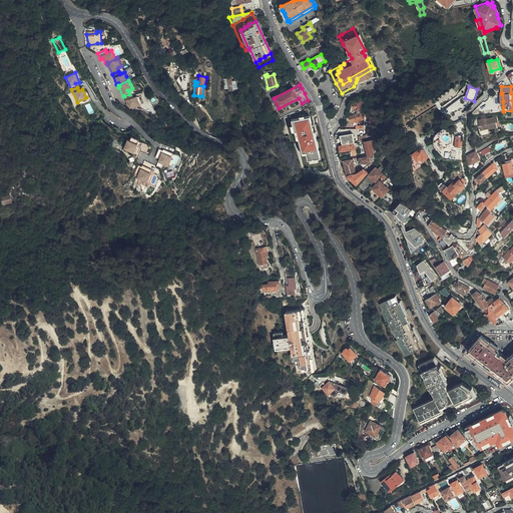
[(442,112),(461,100),(454,87),(434,99),(442,112)]
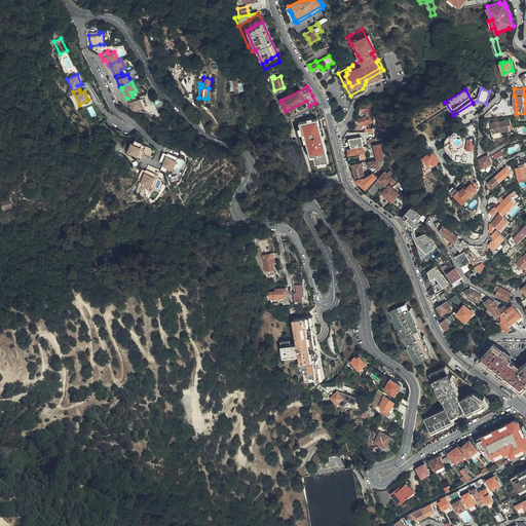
[(133,97),(127,99),(132,111),(144,107),(140,98),(137,99),(136,100),(135,97),(133,97)]
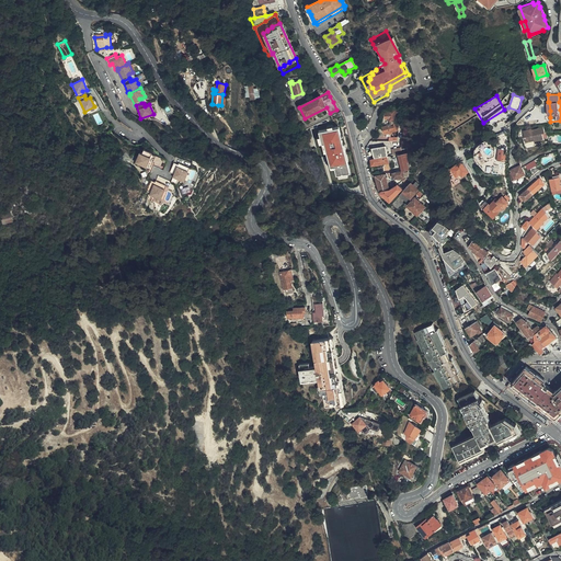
[(400,117),(400,110),(395,111),(389,111),(389,113),(385,113),(385,118),(389,118),(390,121),(396,121),(396,118),(400,117)]
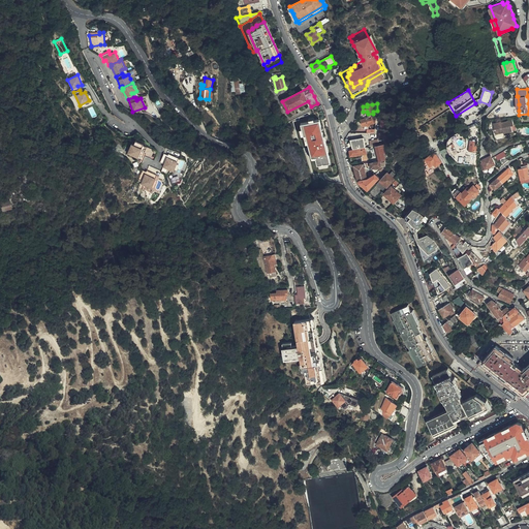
[(393,121),(393,112),(384,112),(383,125),(381,139),(389,142),(392,134),(393,121)]
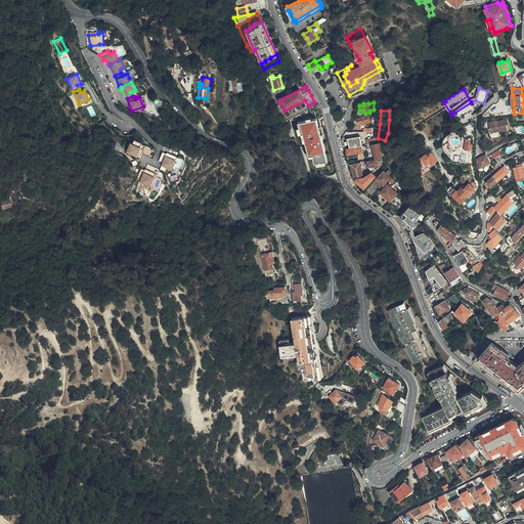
[(315,119),(297,123),(298,129),(295,129),(297,136),(299,136),(301,144),(303,144),(307,160),(311,159),(313,165),(314,164),(315,167),(324,165),(323,161),(326,161),(323,149),(325,148),(323,141),(321,133),(319,133),(315,119)]
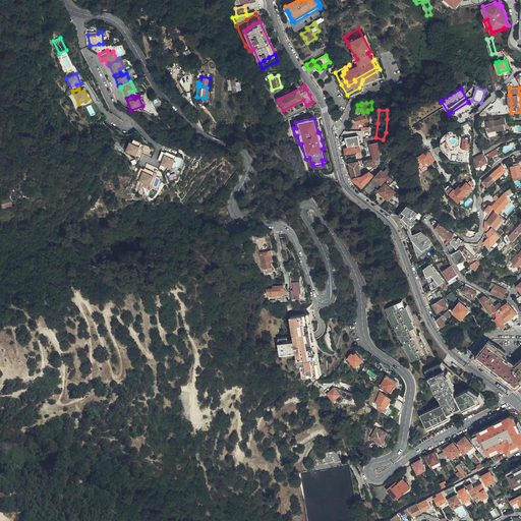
[(508,129),(507,124),(506,124),(504,119),(500,120),(500,121),(494,122),(494,121),(485,123),(487,131),(487,133),(496,131),(508,129)]
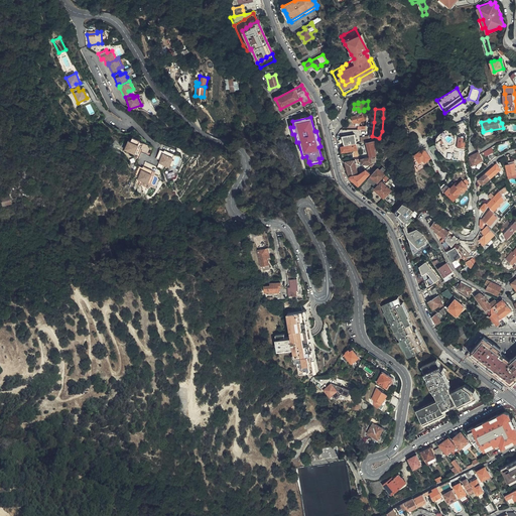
[(348,134),(356,133),(358,142),(370,141),(368,128),(348,131),(348,134)]
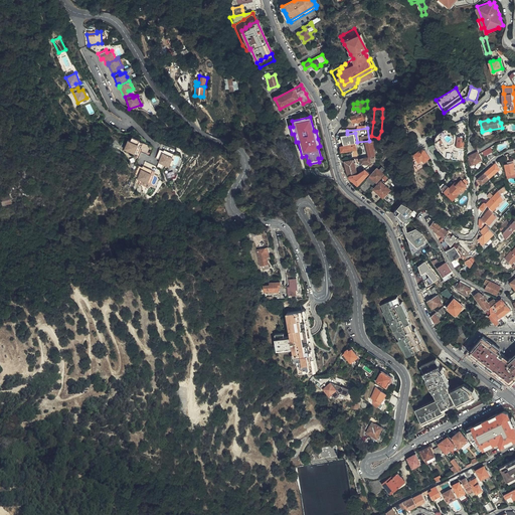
[(451,131),(449,128),(444,131),(440,134),(442,138),(447,148),(450,145),(455,143),(455,134),(451,131)]
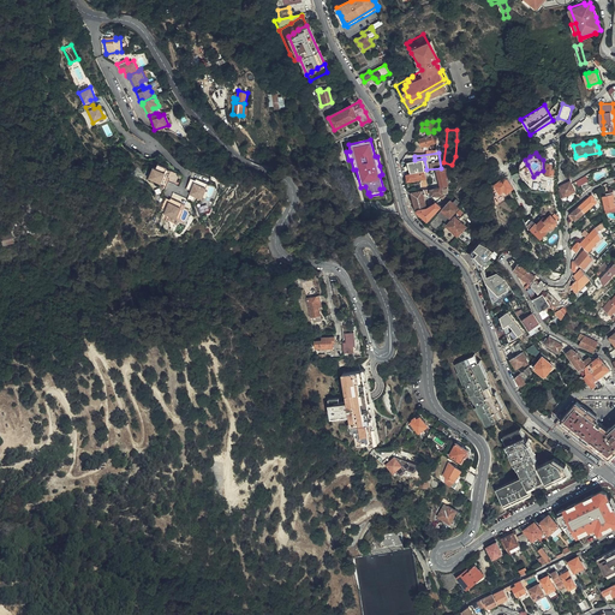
[(411,174),(425,172),(423,161),(408,163),(410,167),(411,174)]
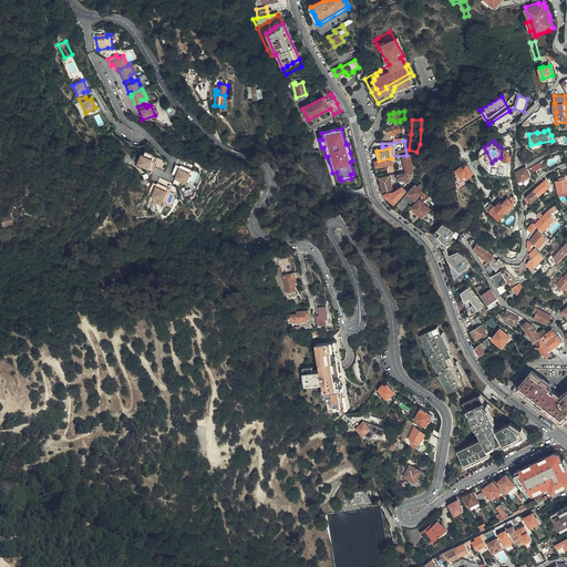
[(154,154),(145,151),(143,155),(141,154),(136,164),(140,165),(138,167),(142,168),(142,166),(147,168),(153,155),(154,154)]
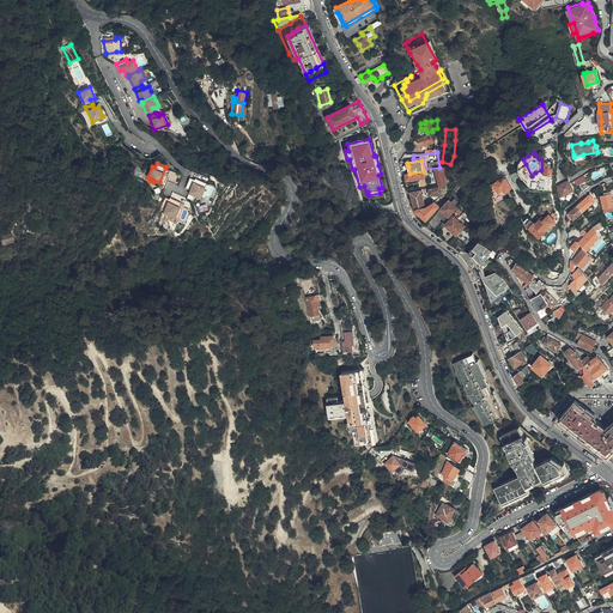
[(551,189),(553,175),(552,175),(554,163),(547,163),(546,174),(544,174),(544,180),(542,188),(551,189)]
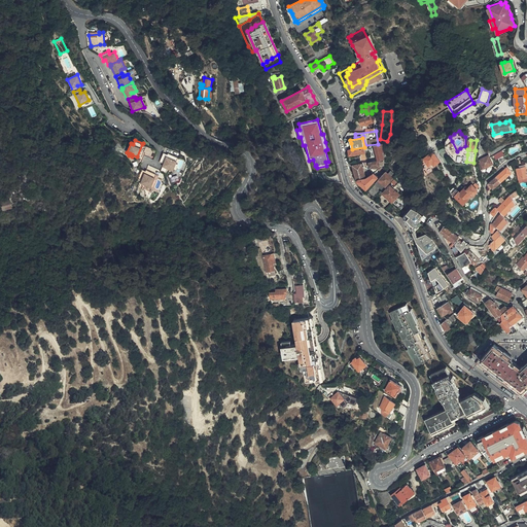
[(141,159),(146,146),(142,144),(137,156),(141,159)]
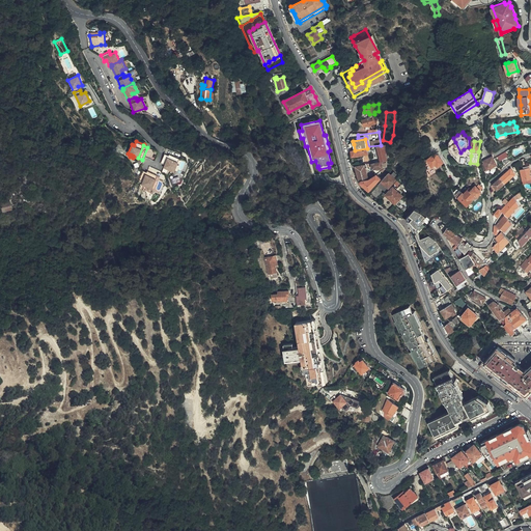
[(383,145),(378,146),(381,162),(383,161),(386,160),(383,145)]
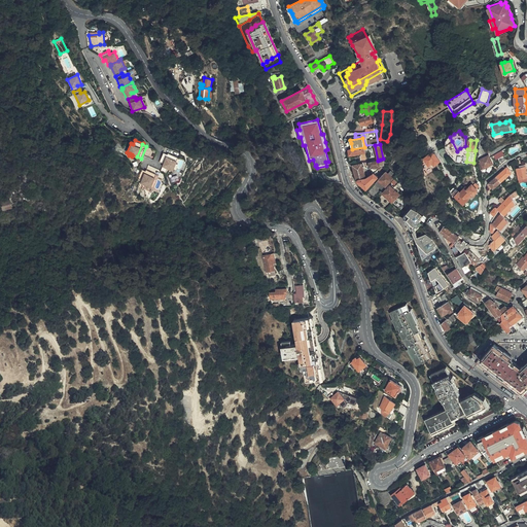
[(364,149),(364,147),(352,149),(348,149),(349,152),(349,155),(359,153),(360,156),(357,157),(358,162),(366,161),(364,149)]
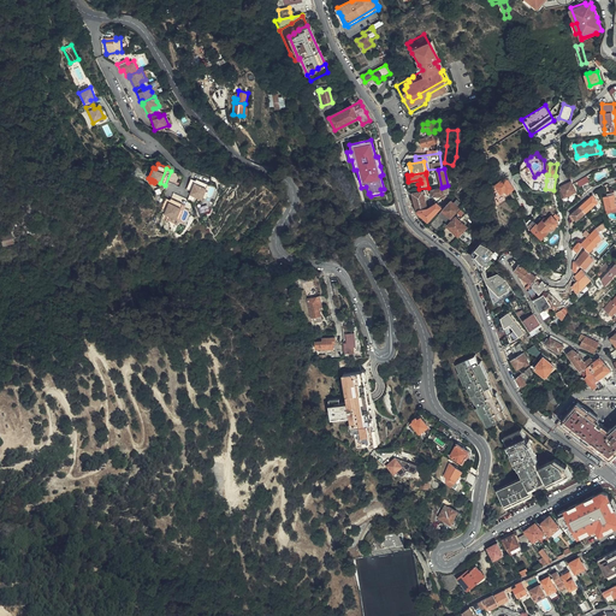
[(523,194),(527,191),(525,183),(520,173),(514,177),(523,194)]
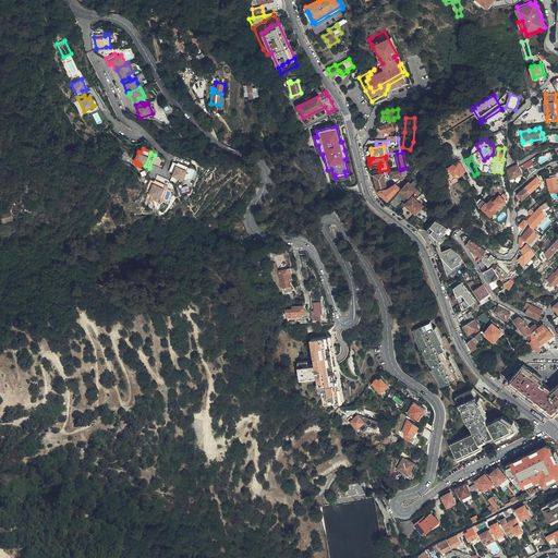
[(183,180),(189,166),(183,164),(183,165),(180,164),(181,162),(179,161),(178,162),(173,161),(169,171),(173,173),(172,176),(170,180),(177,182),(178,178),(183,180)]
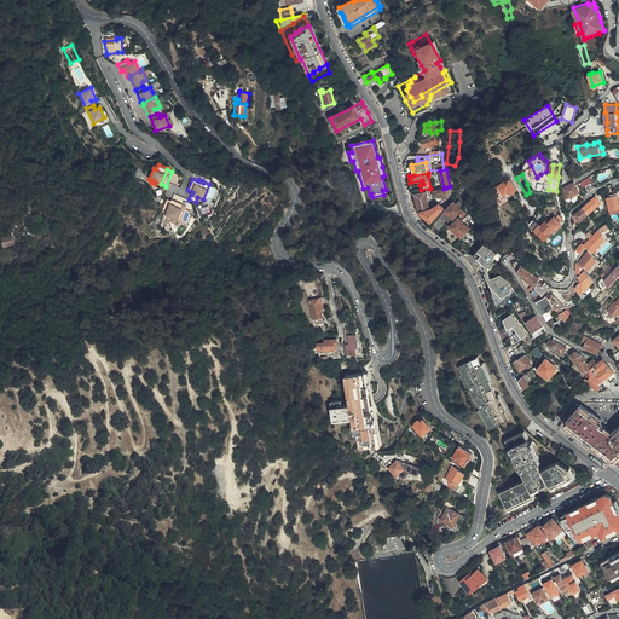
[(582,183),(588,192),(594,189),(588,179),(582,183)]
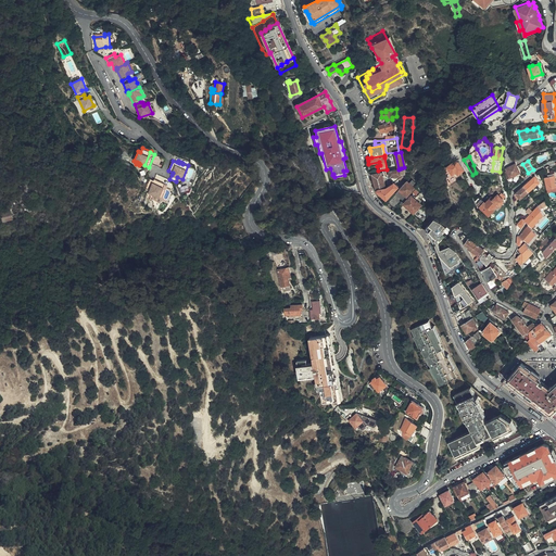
[(463,169),(458,164),(454,166),(453,164),(449,166),(453,174),(457,171),(458,173),(463,169)]
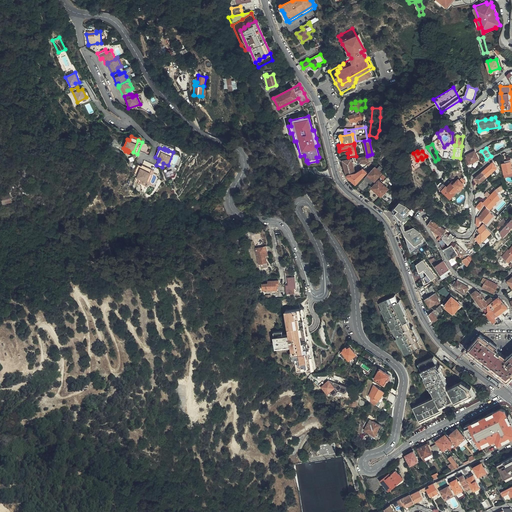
[(475,151),(466,156),(470,163),(479,159),(476,153),(475,151)]
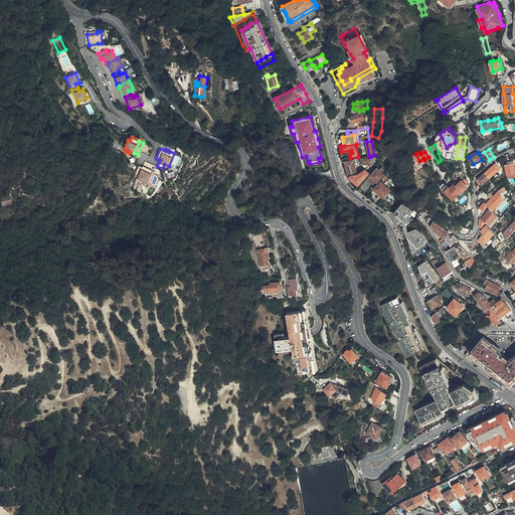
[(369,157),(360,158),(362,164),(363,164),(363,165),(370,164),(369,163),(372,162),(371,156),(369,157)]
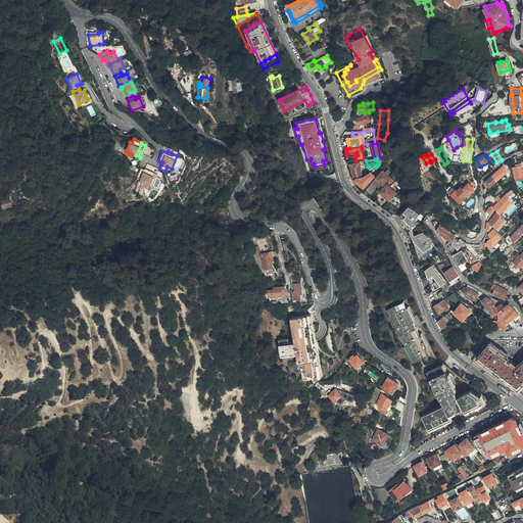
[(362,177),(363,177),(360,162),(350,164),(351,171),(353,179),(357,178),(362,177)]
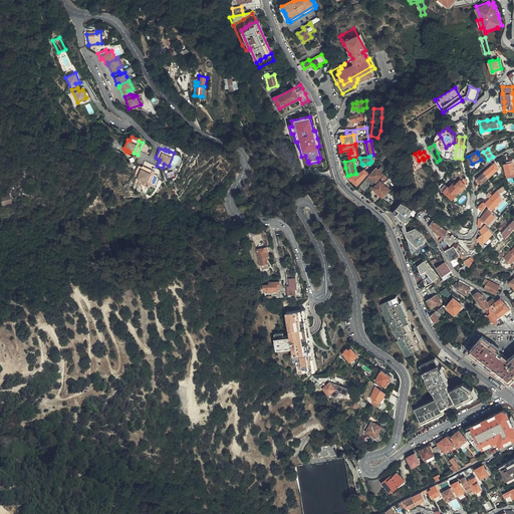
[(507,164),(503,165),(507,178),(513,176),(513,169),(512,163),(507,164)]
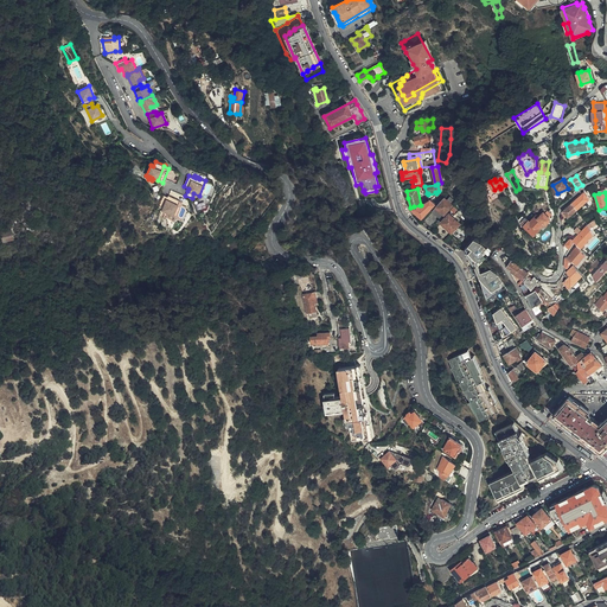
[(572,204),(576,210),(589,199),(585,193),(572,204)]
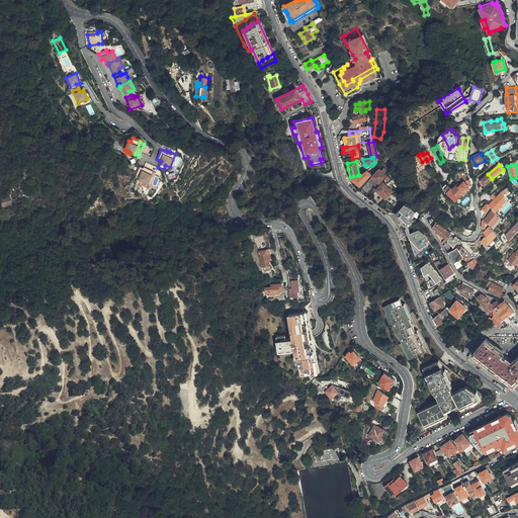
[(146,168),(144,167),(143,169),(139,168),(136,176),(140,178),(139,181),(137,185),(142,187),(144,182),(148,185),(152,175),(154,172),(149,170),(148,171),(146,170),(146,168)]
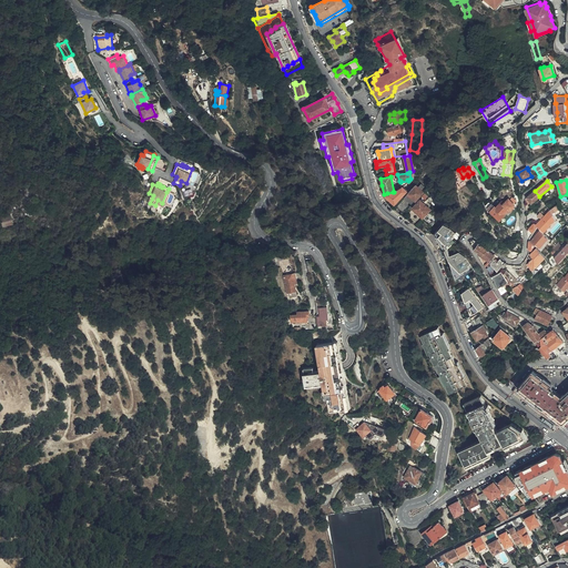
[(402,186),(399,189),(396,191),(394,192),(393,192),(387,193),(386,194),(385,195),(391,200),(395,204),(407,192),(402,186)]
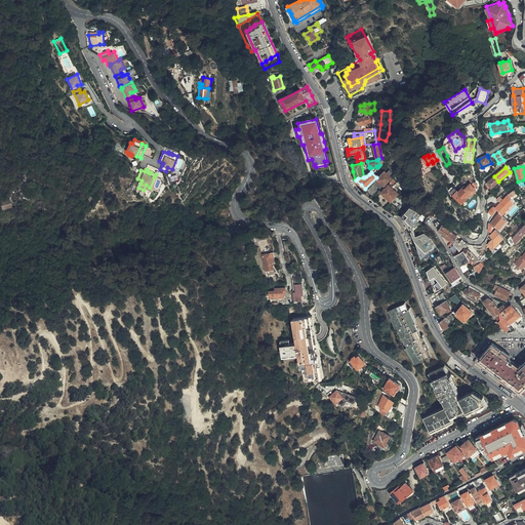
[(391,177),(385,172),(374,184),(378,187),(380,189),(391,177)]
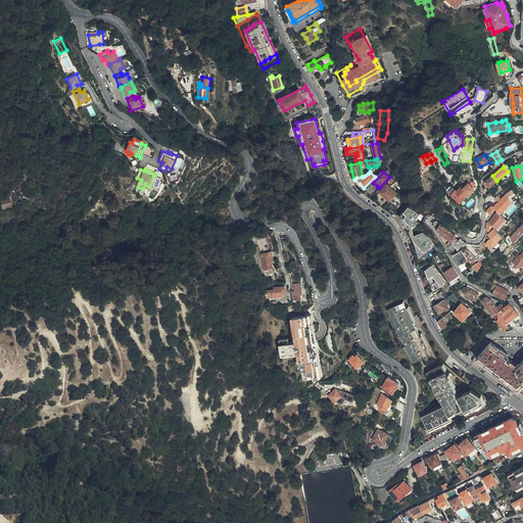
[(489,187),(496,181),(492,176),(485,183),(486,184),(488,186),(489,187)]
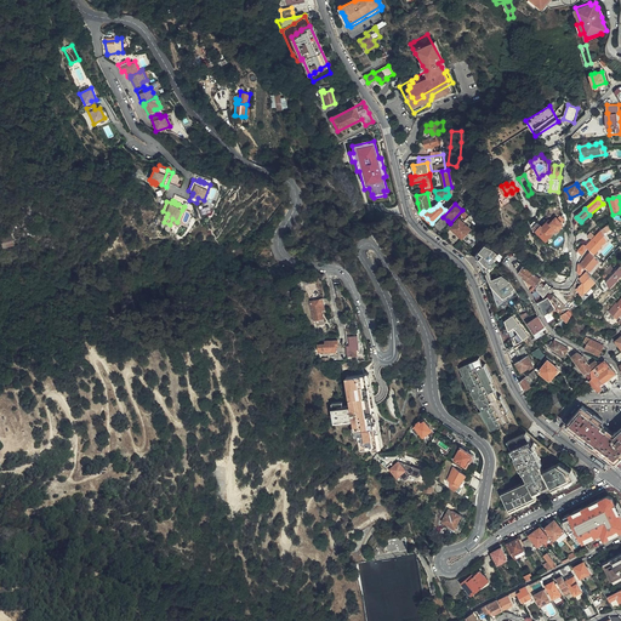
[(559,228),(563,226),(563,223),(558,217),(551,223),(548,221),(542,227),(536,220),(533,223),(547,239),(553,233),(553,232),(557,228),(559,228)]
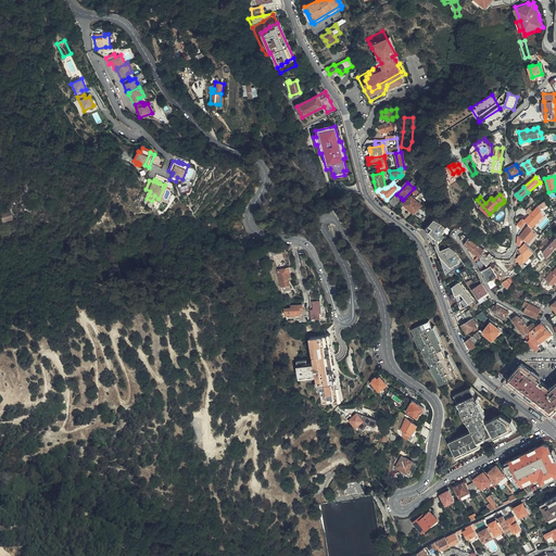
[(395,196),(389,203),(393,207),(401,200),(395,196)]
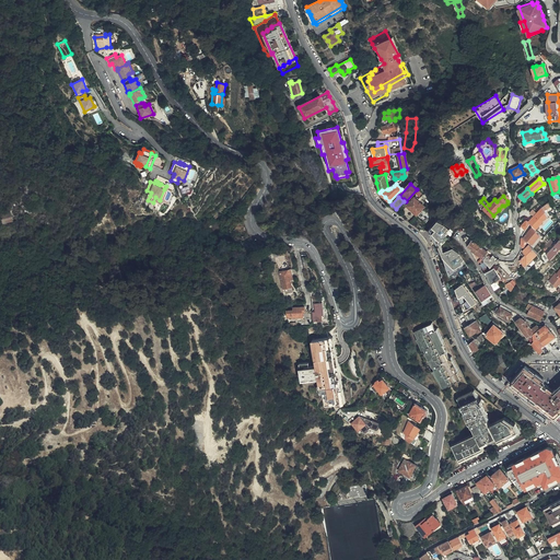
[(424,207),(415,198),(407,206),(411,210),(417,214),(424,207)]
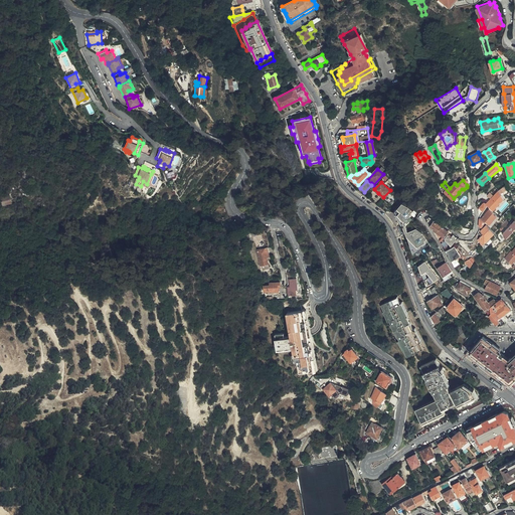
[(479,208),(483,211),(487,205),(493,211),(495,208),(497,206),(504,199),(500,194),(498,191),(486,203),(485,203),(483,203),(479,208)]
